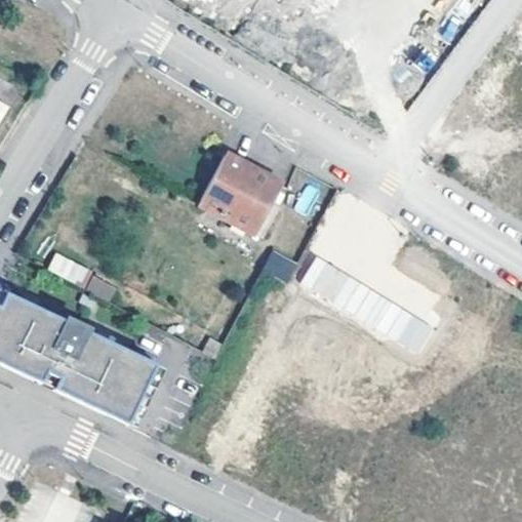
[(0,126),(12,101),(0,94),(0,126)]
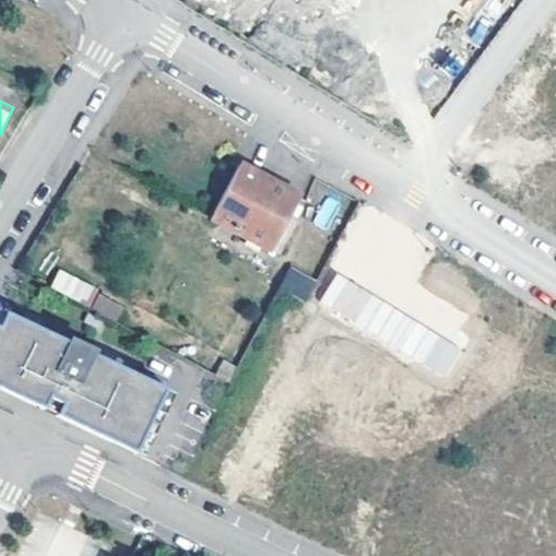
[(297,191),(241,161),(212,214),(280,251),(296,221),(285,214),(297,191)]
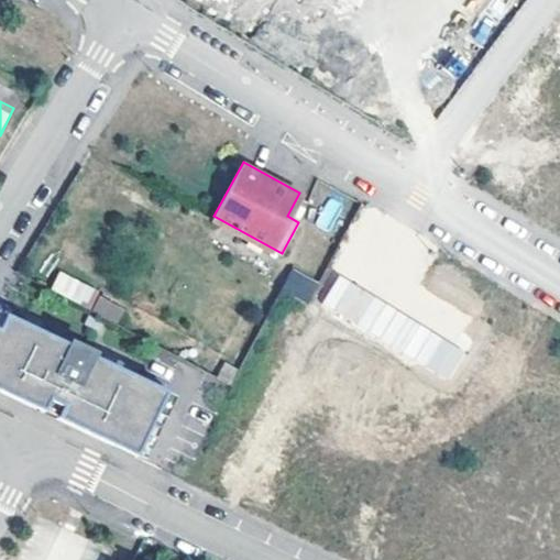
[(465,331),(475,314),(421,283),(443,244),(365,200),(330,262),(342,268),(321,307),(451,379),(474,337),(465,331)]
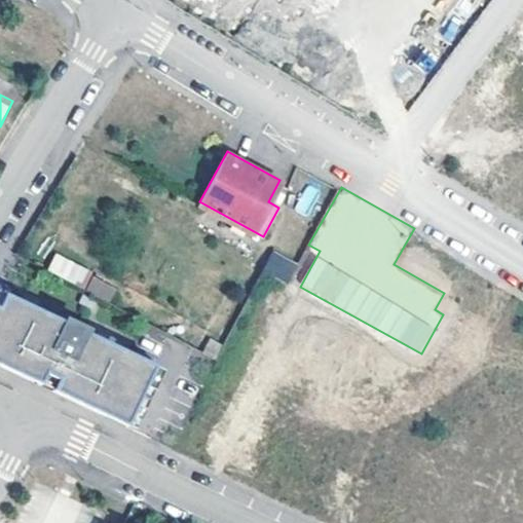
[(274,247),(265,264),(290,277),(299,260),(274,247)]
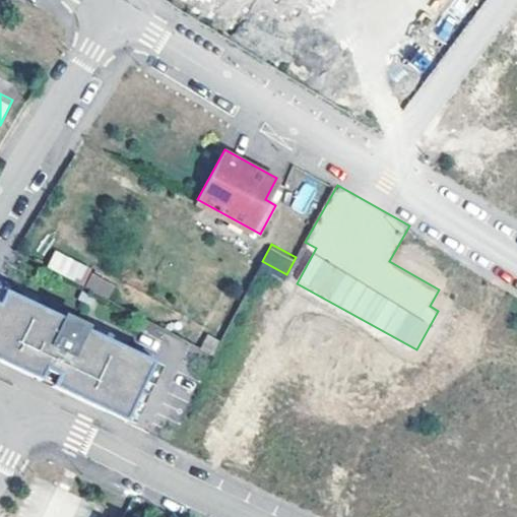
[(55,248),(49,266),(86,279),(92,261),(55,248)]
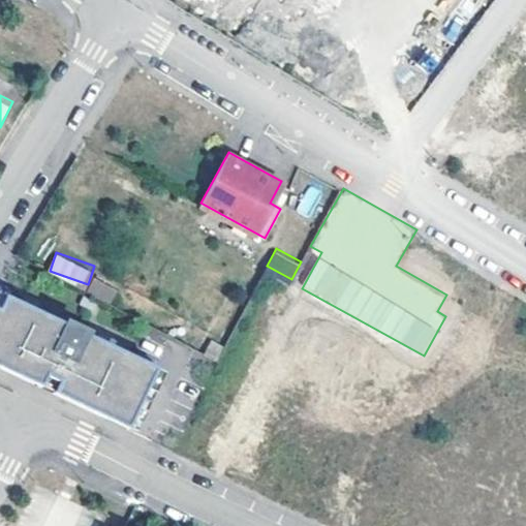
[(90,289),(113,301),(120,287),(96,275),(90,289)]
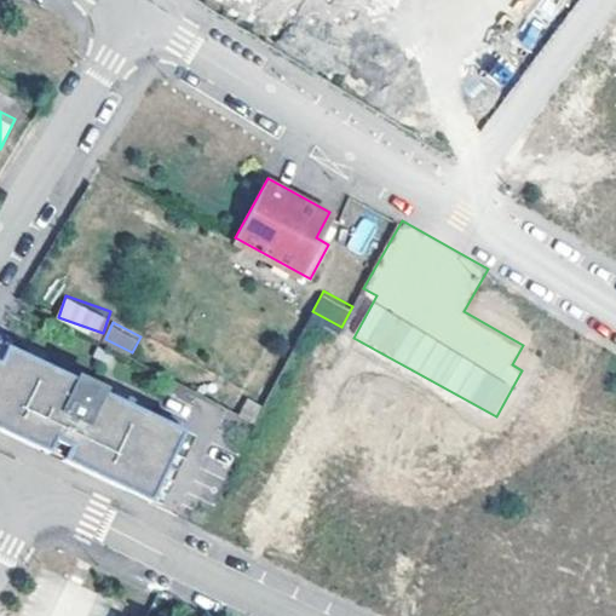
[(64,456),(108,478),(115,465),(128,471),(156,413),(97,385),(91,397),(78,391),(84,379),(0,338),(0,425),(49,449),(56,436),(70,443),(64,456)]
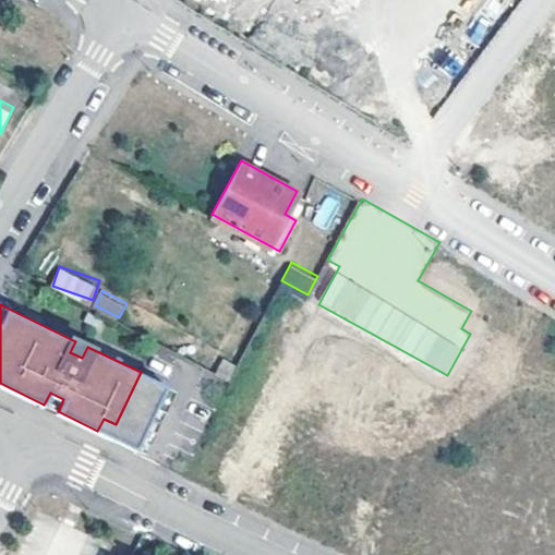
[(87,347),(75,341),(70,352),(82,358),(87,347)]
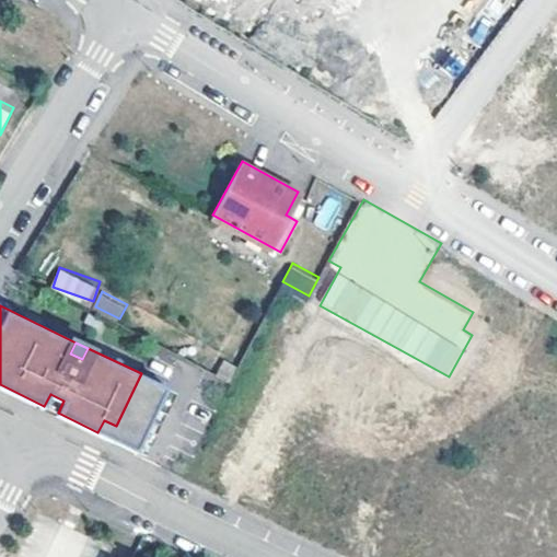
[(141,373),(116,426),(111,438),(137,451),(169,386),(141,373)]
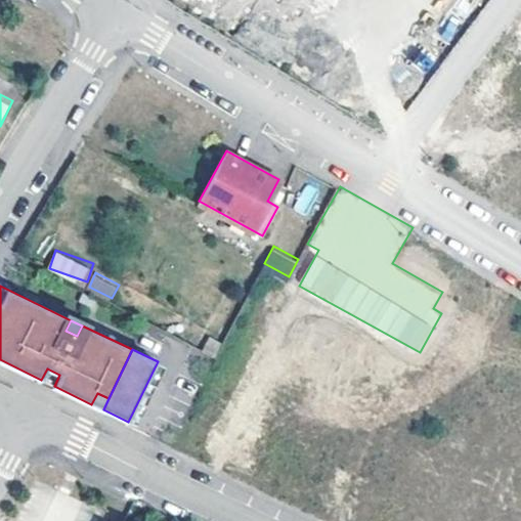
[(47,368),(41,380),(54,386),(59,375),(47,368)]
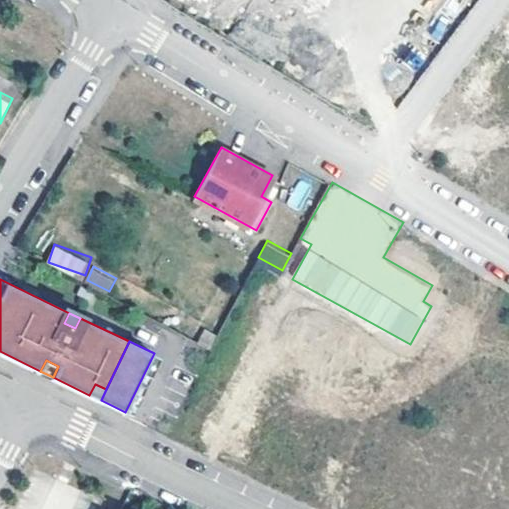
[(95,384),(89,395),(101,400),(106,389),(95,384)]
